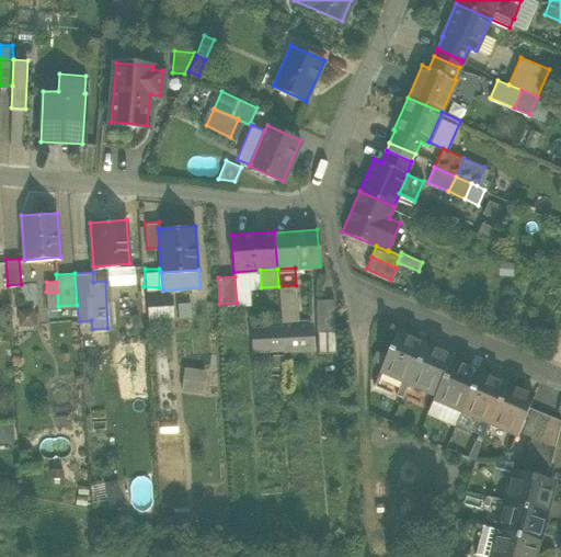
[(58,306),(57,292),(46,292),(47,307),(58,306)]
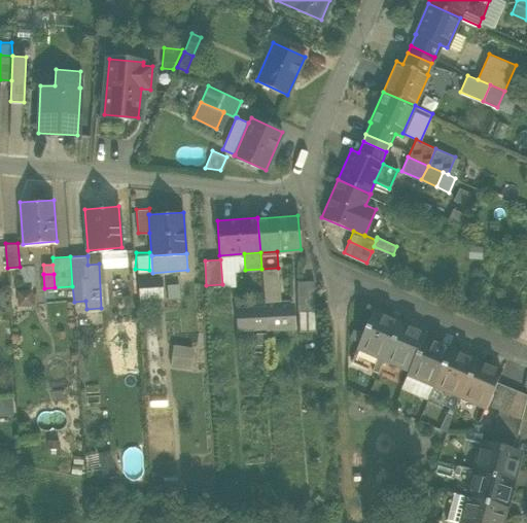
[(140,278),(140,292),(162,291),(161,277),(140,278)]
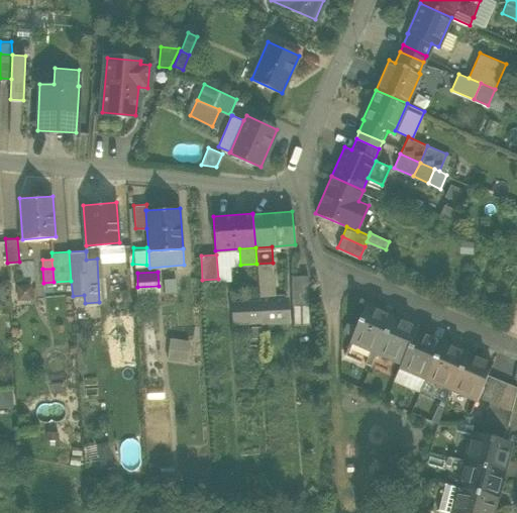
[(292,275),(293,305),(309,305),(308,275),(292,275)]
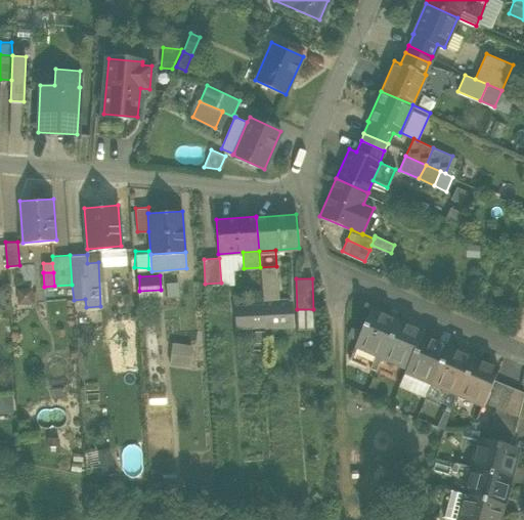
[(262,290),(263,299),(288,298),(287,288),(262,290)]
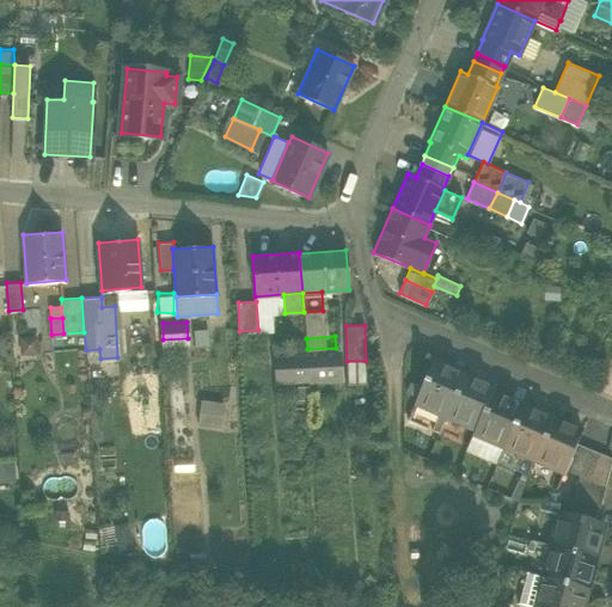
[(307,349),(307,359),(308,376),(338,375),(336,348),(307,349)]
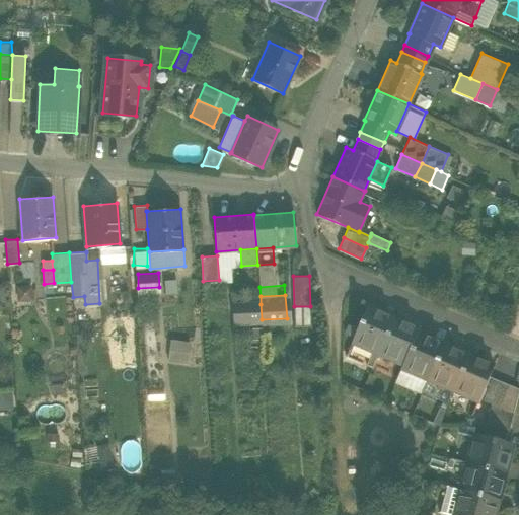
[(236,320),(262,319),(261,304),(235,306),(236,320)]
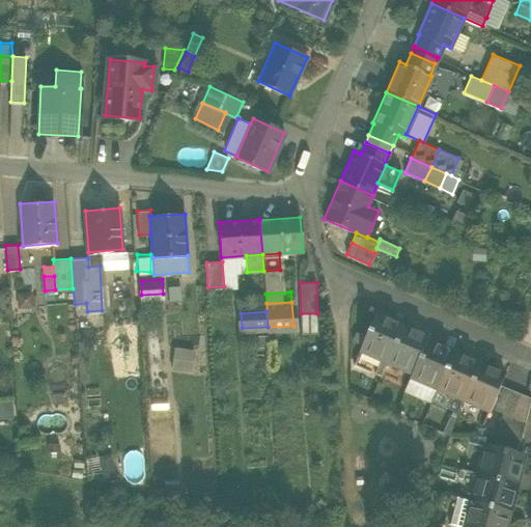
[(360,349),(386,360),(401,325),(375,312),(360,349)]
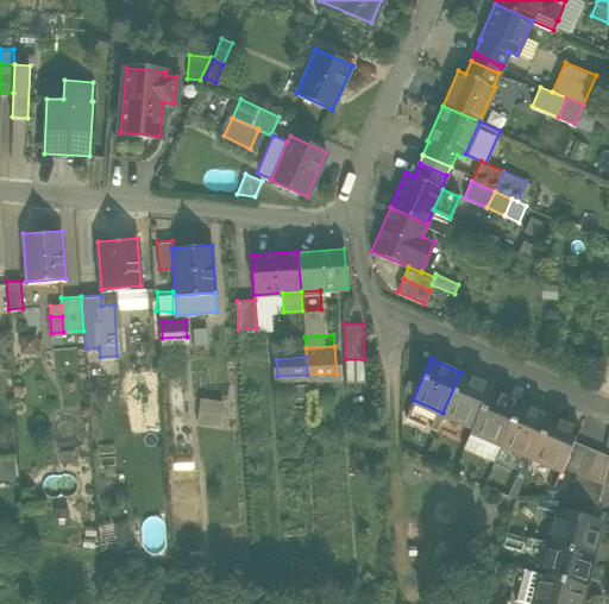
[(345,359),(345,372),(364,372),(364,359),(345,359)]
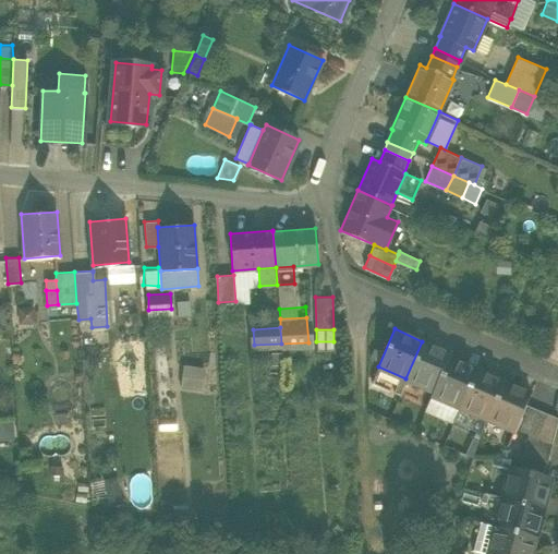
[(405,378),(434,390),(448,357),(449,353),(422,341),(405,378)]
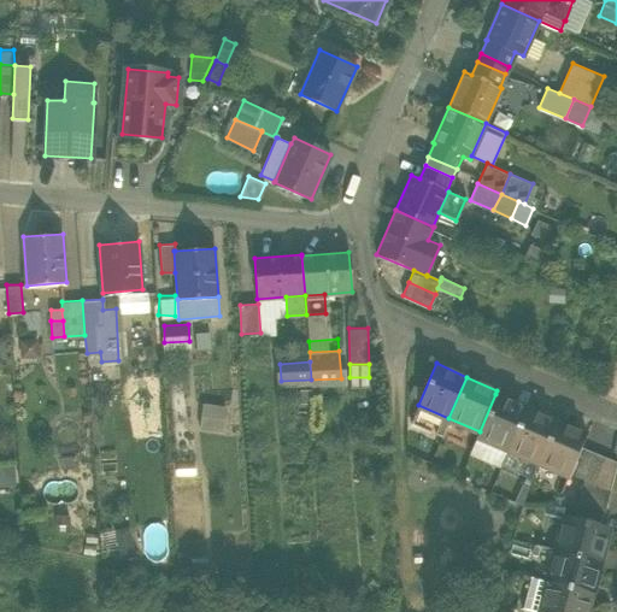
[(477,436),(509,449),(526,407),(495,394),(480,431),(477,436)]
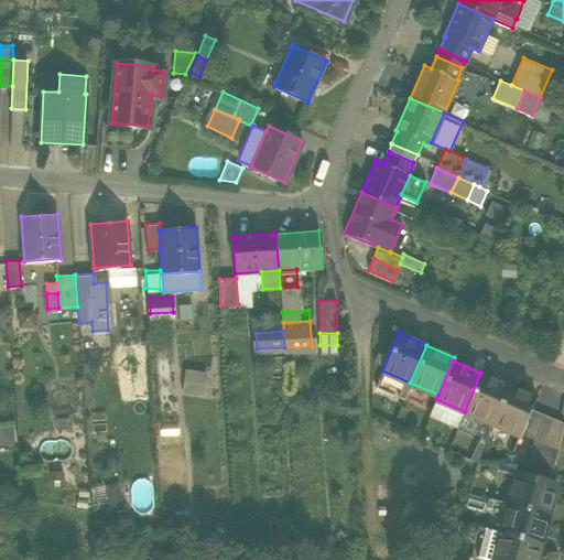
[(183,366),(181,387),(202,390),(204,369),(183,366)]
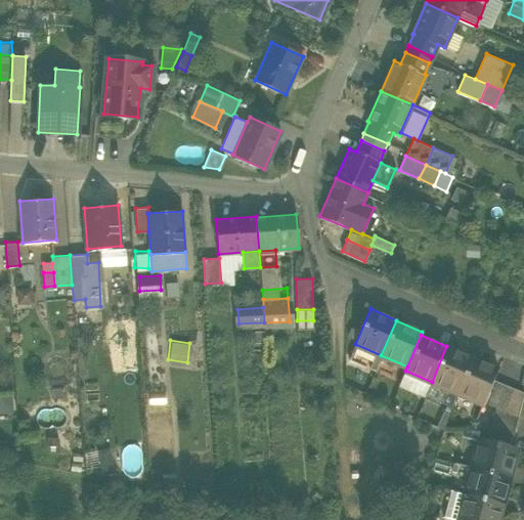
[(432,382),(456,392),(472,357),(446,346),(432,382)]
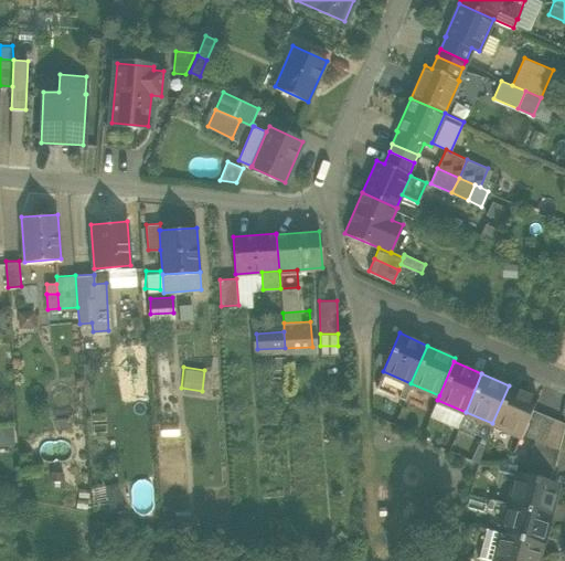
[(537,398),(509,385),(492,423),(521,436),(522,433),(532,410),(537,398)]
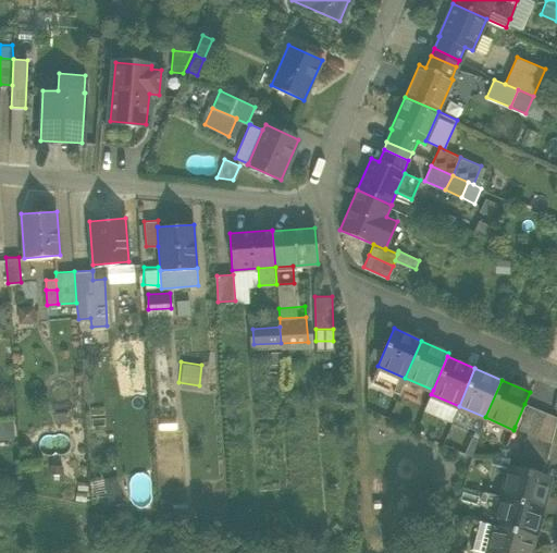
[(452,421),(453,419),(459,406),(431,394),(424,409),(452,421)]
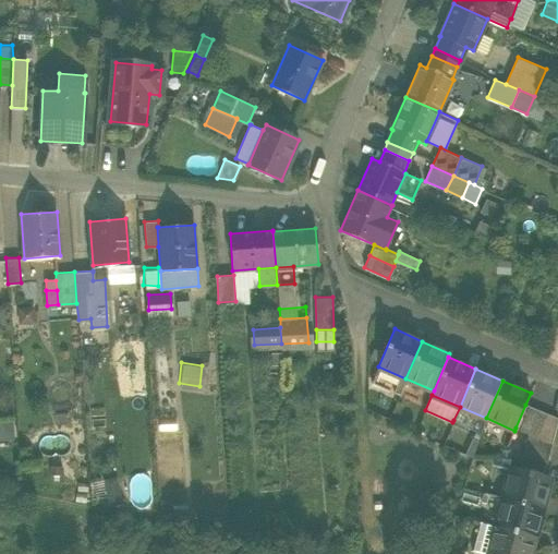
[(516,428),(526,431),(536,409),(525,405),(516,428)]
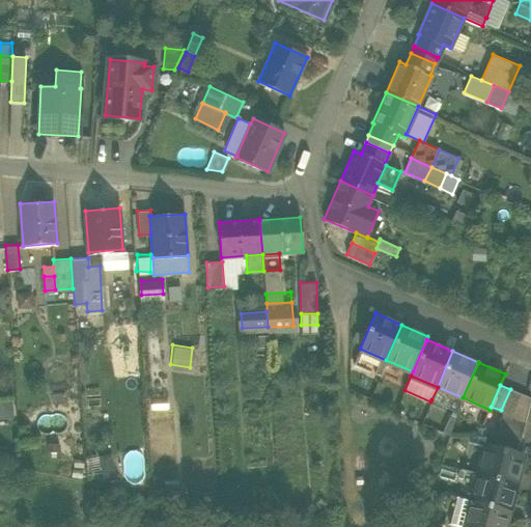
[(457,411),(463,397),(438,387),(431,399),(457,411)]
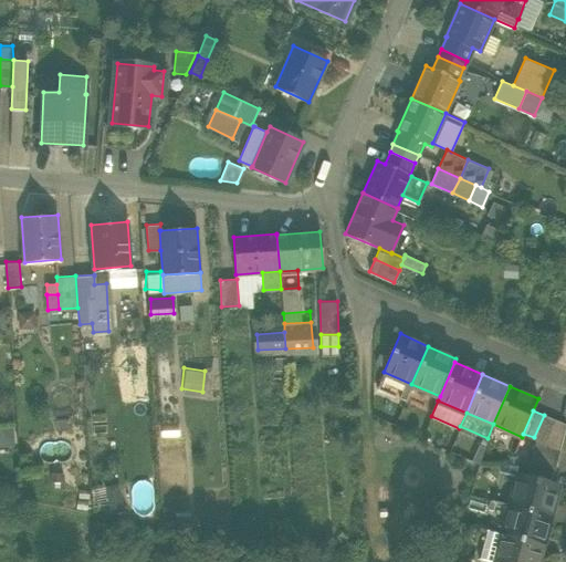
[(555,419),(544,415),(534,437),(536,438),(545,441),(555,419)]
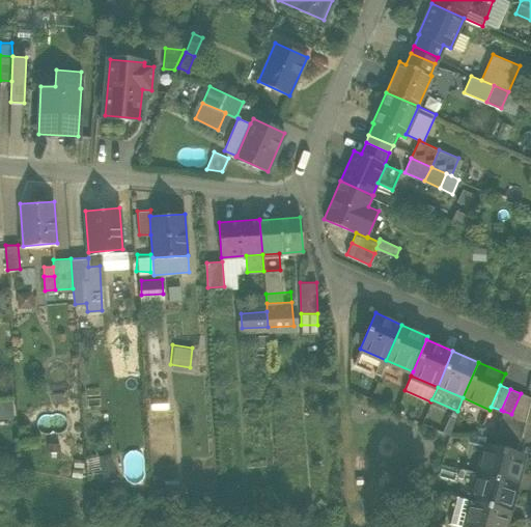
[(530,397),(521,393),(511,414),(525,420),(526,420),(530,397)]
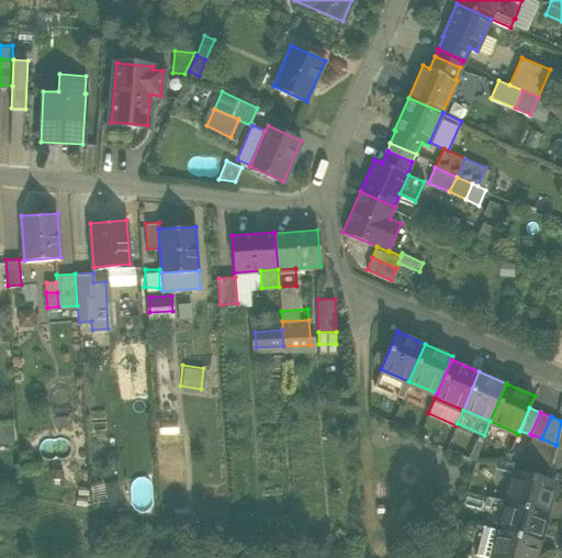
[(0,422),(0,441),(11,441),(11,423),(0,422)]
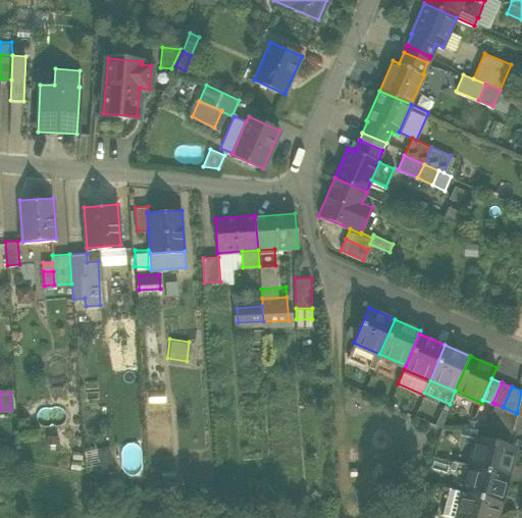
[(513,423),(516,413),(503,407),(494,404),(491,418),(513,423)]
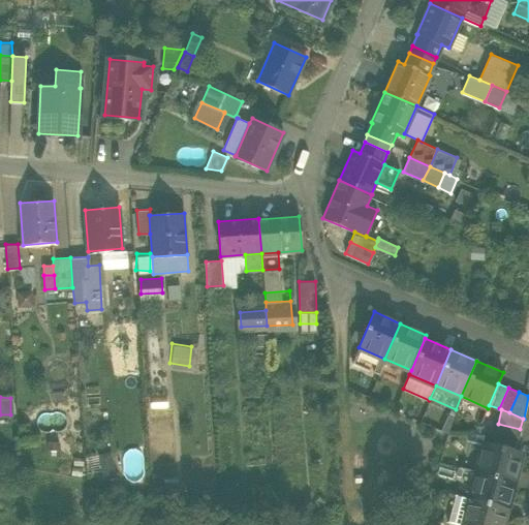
[(518,440),(520,429),(498,424),(495,434),(518,440)]
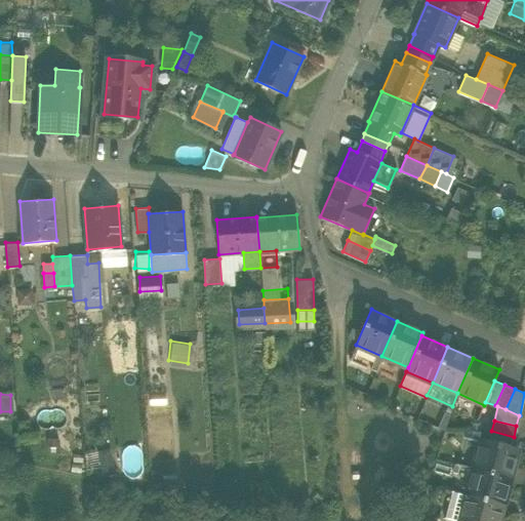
[(511,447),(514,437),(491,431),(489,442),(511,447)]
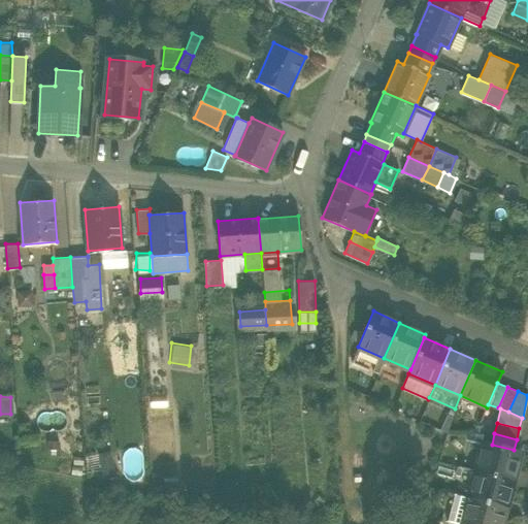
[(484,441),(476,469),(514,480),(521,452),(514,450),(492,445),(484,441)]
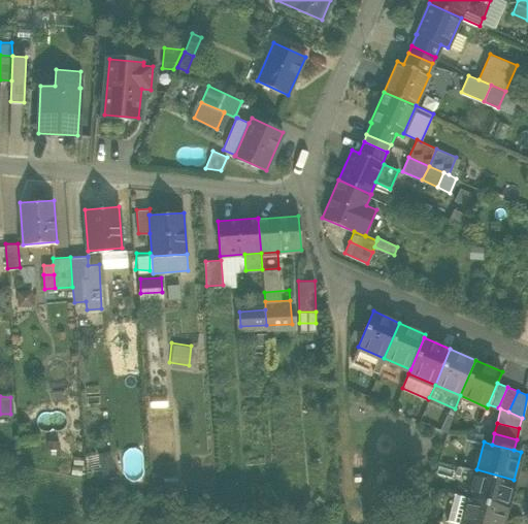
[(506,506),(514,480),(476,469),(469,496),(506,506)]
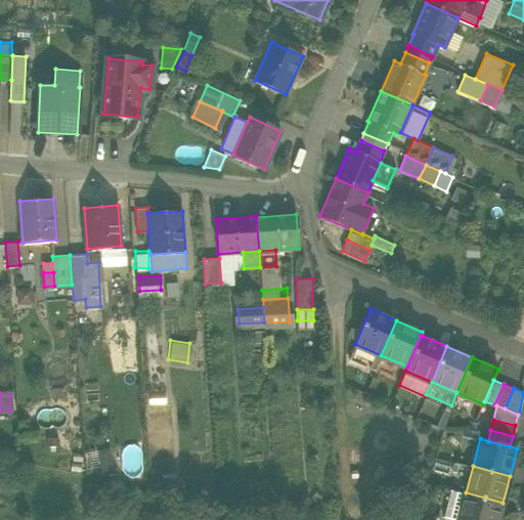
[(497,519),(503,503),(466,492),(451,489),(444,517),(454,519),(497,519)]
